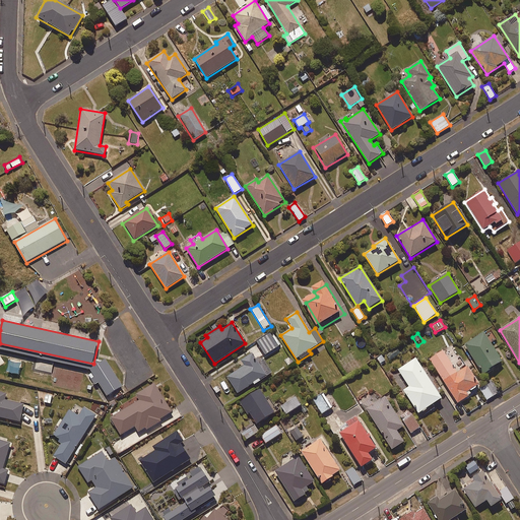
[(502,362),(483,333),(464,345),(483,374),(502,362)]
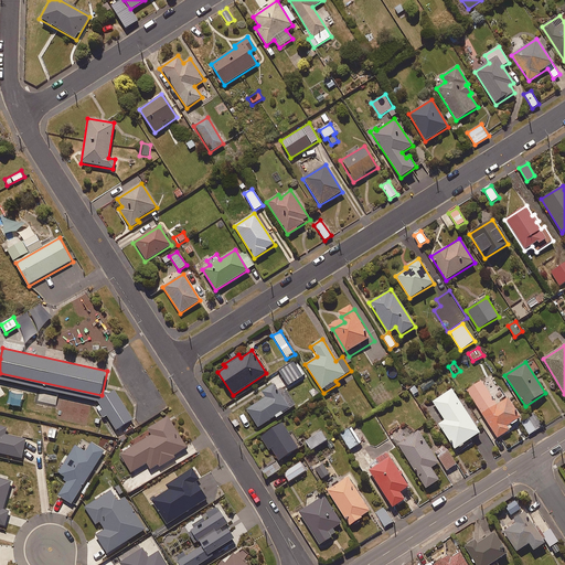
[(307,377),(297,363),(284,372),(292,386),(307,377)]
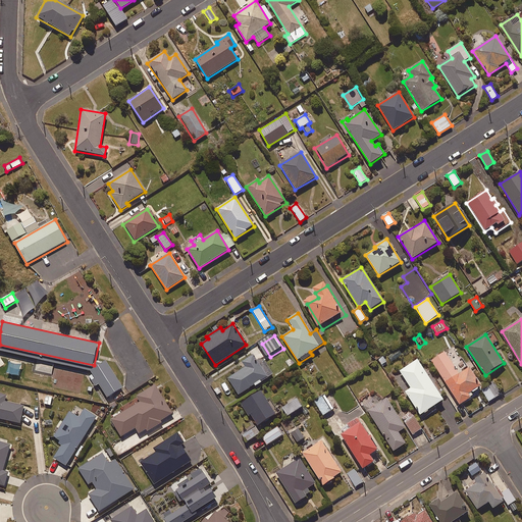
[(402,356),(399,350),(387,357),(392,362),(402,356)]
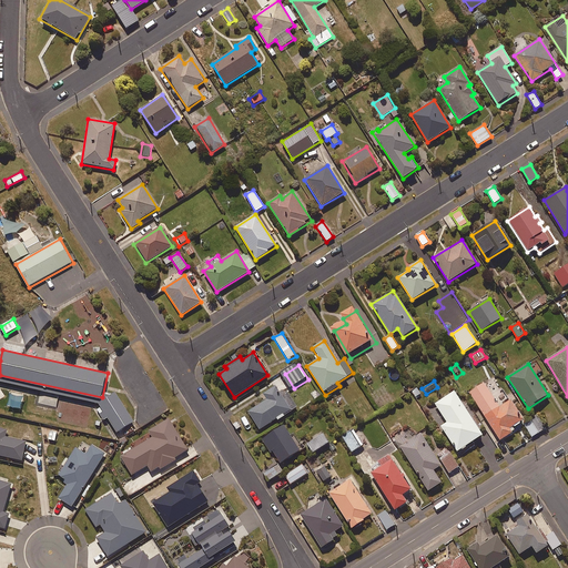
[(499,407),(484,383),(469,393),(499,442),(515,432),(513,428),(524,422),(510,401),(499,407)]
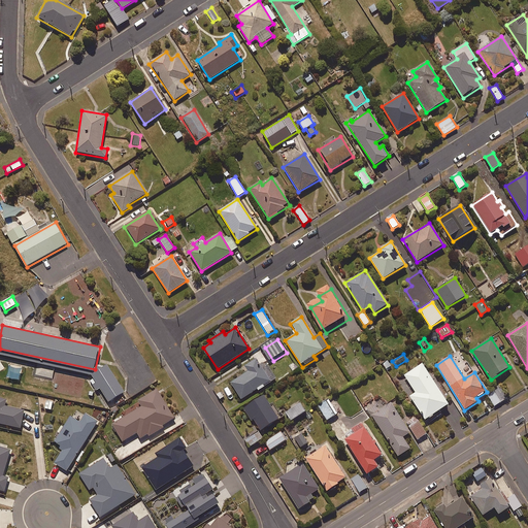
[(260,367),(255,360),(243,367),(246,372),(230,383),(240,400),(274,380),(265,364),(260,367)]
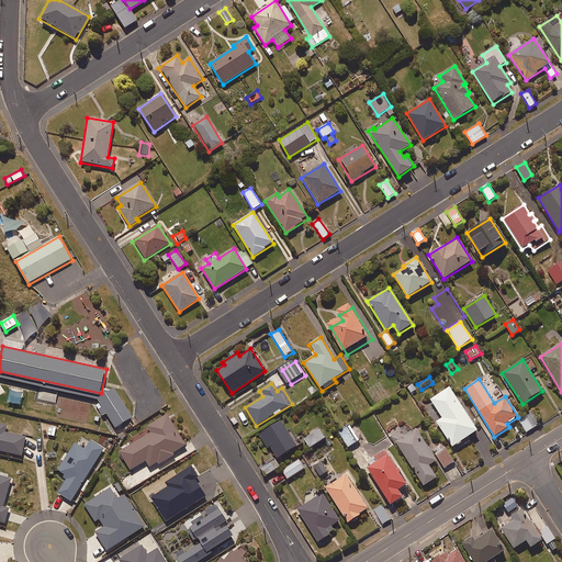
[(478,431),(449,388),(430,400),(442,418),(436,423),(452,448),(478,431)]
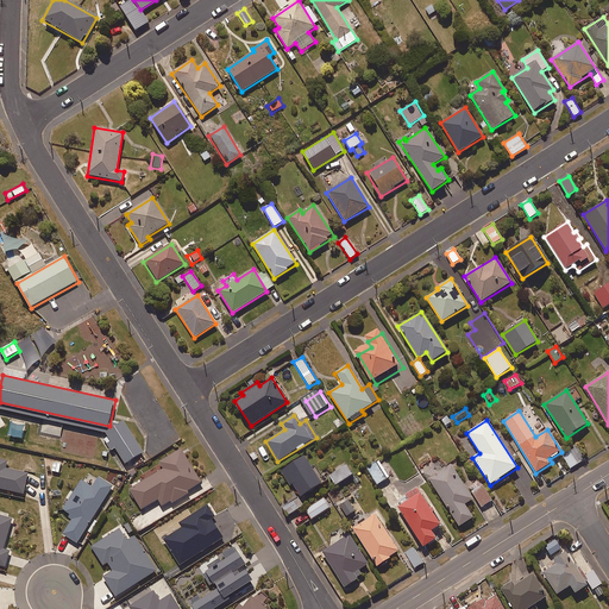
[(129,462),(146,451),(127,421),(111,432),(129,462)]
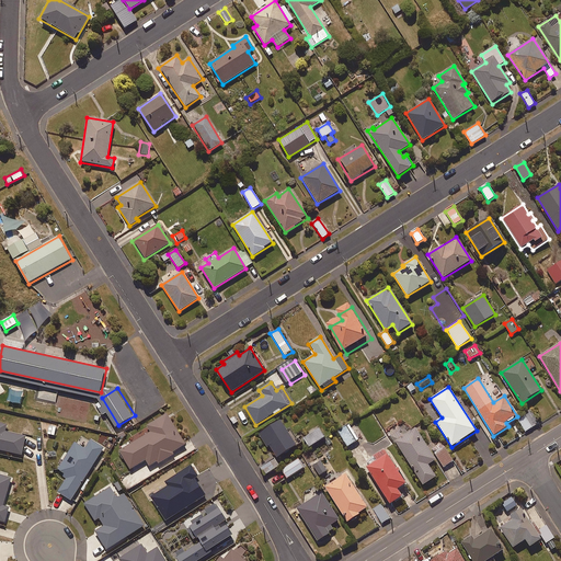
[(186,444),(168,414),(148,426),(151,432),(121,450),(132,469),(146,460),(149,464),(155,465),(186,444)]
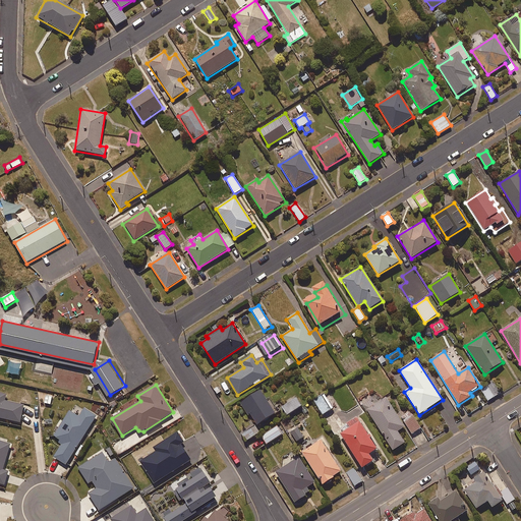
[(501,393),(496,385),(482,392),(487,401),(501,393)]
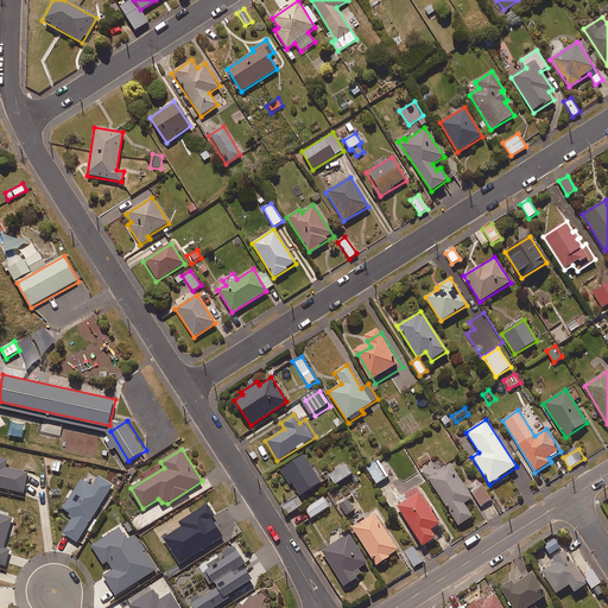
[(303,456),(283,469),(286,474),(283,475),(290,486),(292,483),(301,496),(321,483),(303,456)]
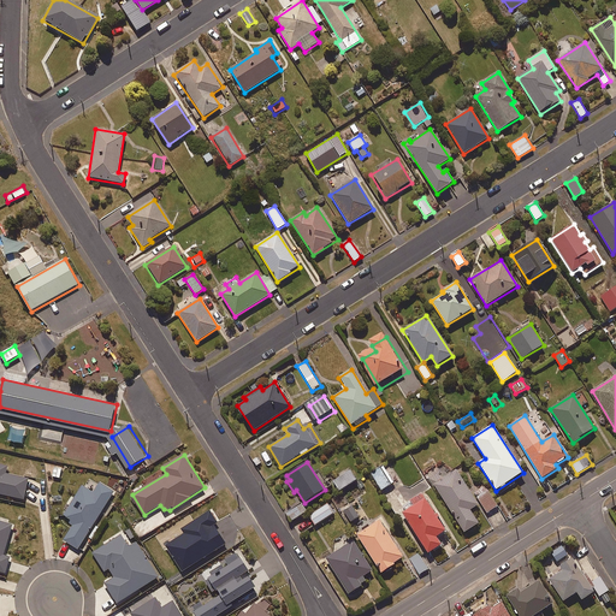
[(7,466),(0,463),(0,493),(25,499),(29,479),(6,474),(7,466)]
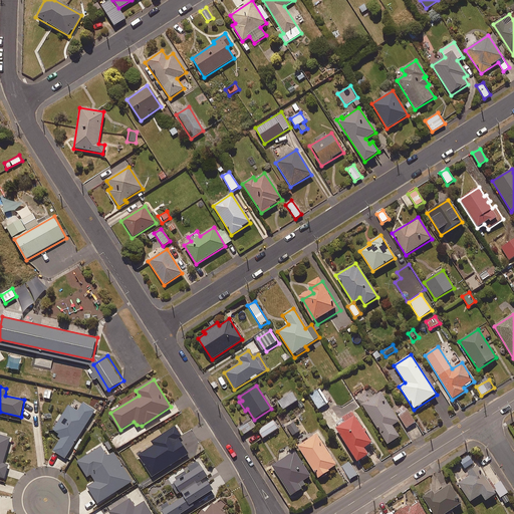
[(375,396),(371,388),(357,397),(387,445),(399,438),(392,426),(399,422),(380,393),(375,396)]
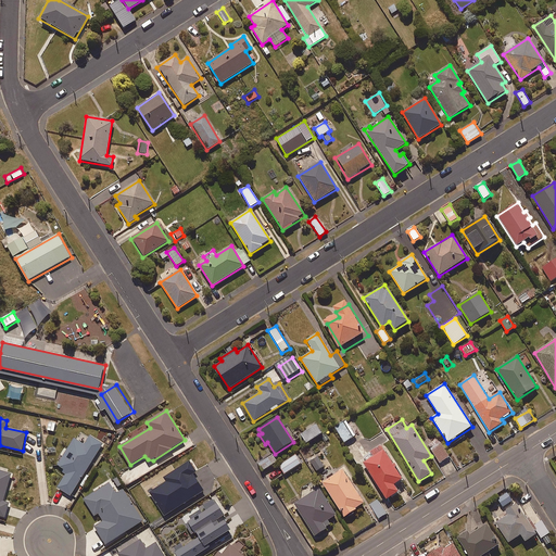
[(355,436),(345,420),(335,428),(344,443),(355,436)]
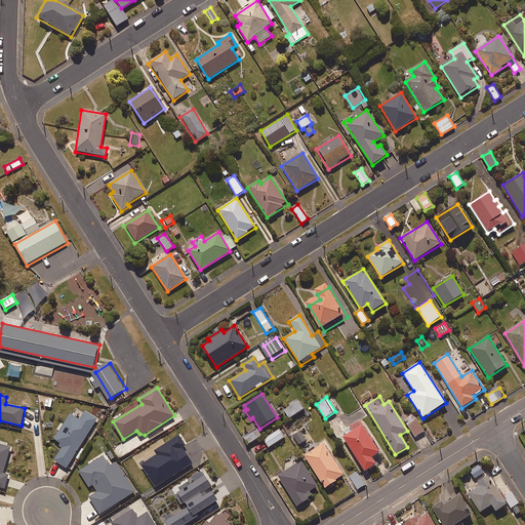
[(304,409),(296,399),(282,408),(288,418),(304,409)]
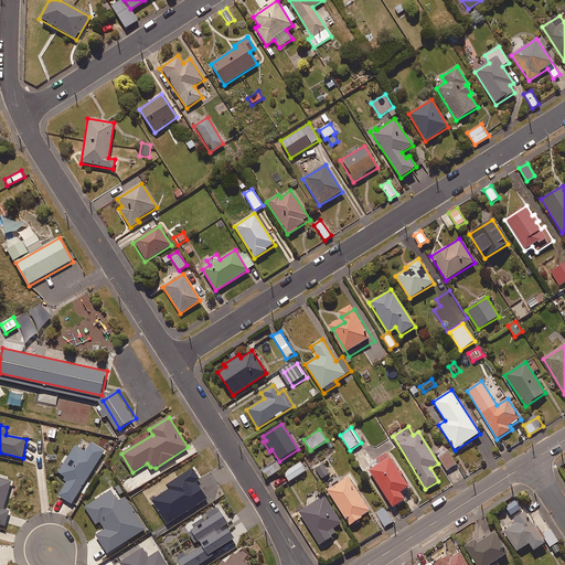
[(106,451),(92,443),(86,452),(76,446),(70,458),(67,457),(57,471),(65,476),(67,481),(59,494),(73,503),(106,451)]
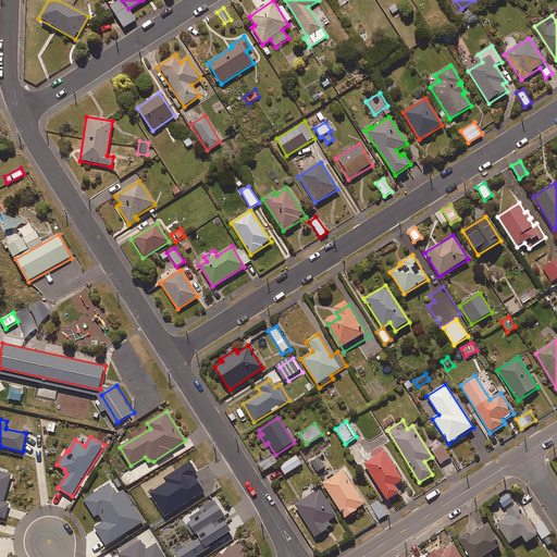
[(450,458),(442,443),(432,448),(441,463),(450,458)]
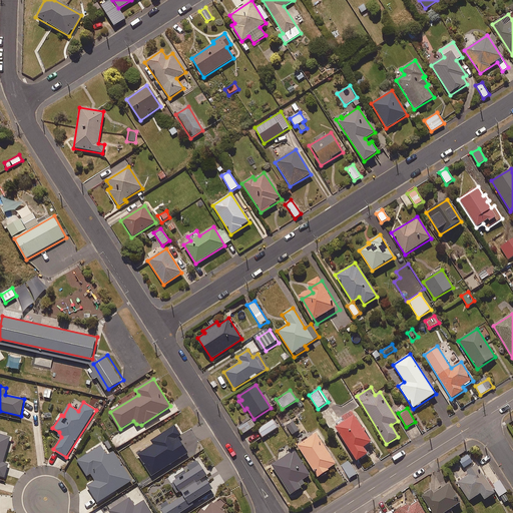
[(370,444),(352,412),(341,418),(344,422),(336,427),(355,462),(367,455),(363,448),(370,444)]
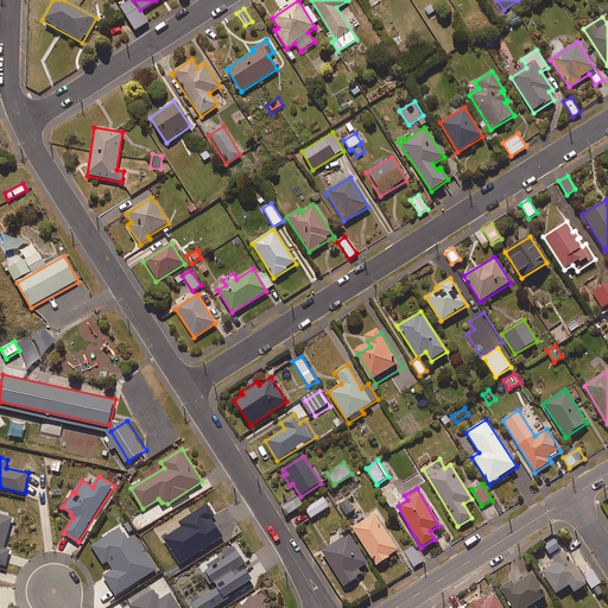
[(302,505),(297,498),(284,508),(289,514),(302,505)]
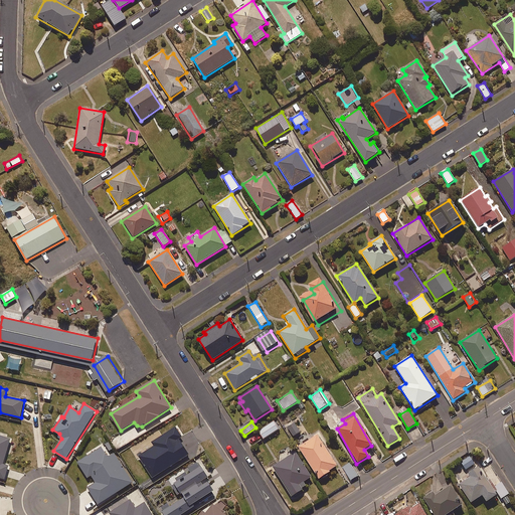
[(279,430),(274,421),(258,432),(263,440),(279,430)]
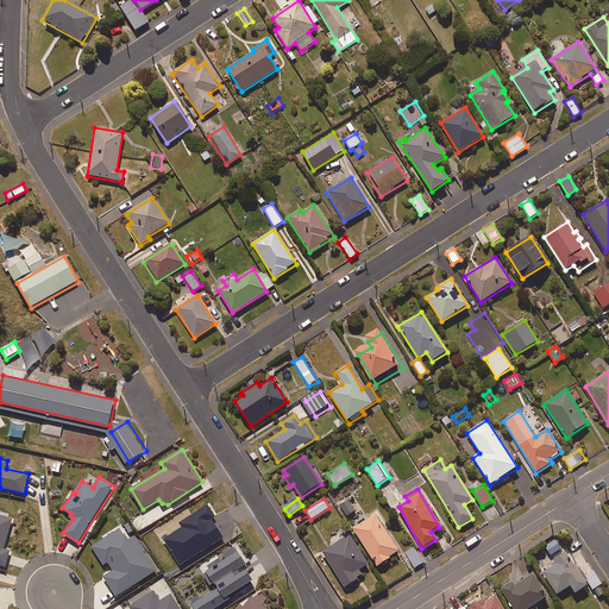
[(355,510),(349,501),(340,506),(346,516),(355,510)]
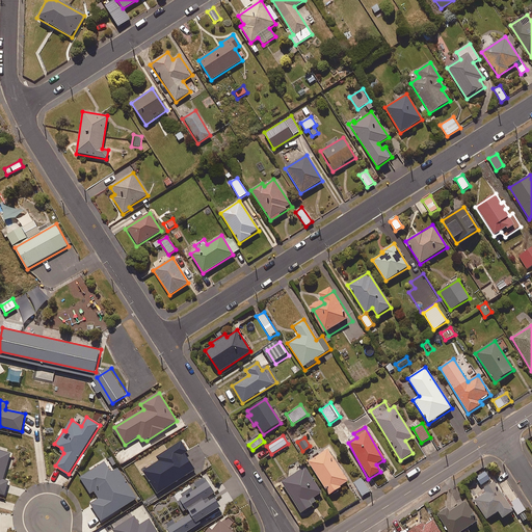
[(11,453),(0,450),(0,493),(5,495),(9,481),(4,479),(11,453)]
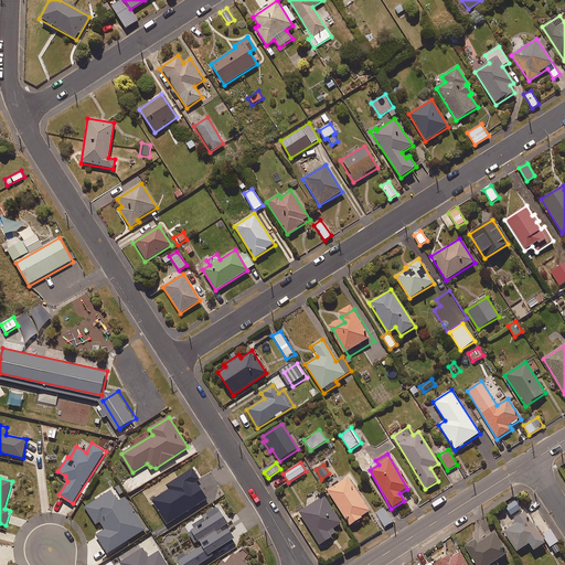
[(370,512),(348,478),(327,491),(349,525),(370,512)]
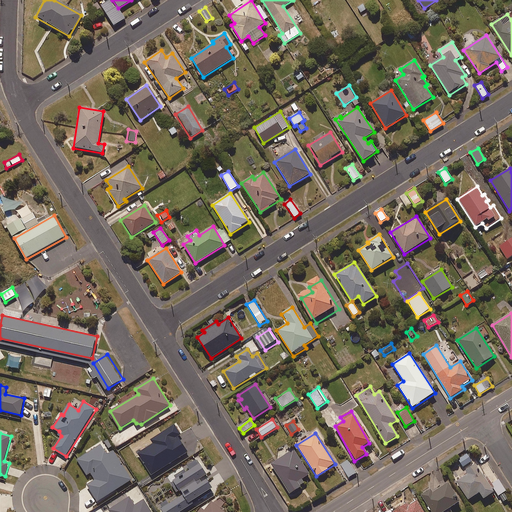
[(108,454),(101,444),(78,459),(88,475),(91,472),(96,480),(88,485),(99,502),(133,480),(114,451),(108,454)]
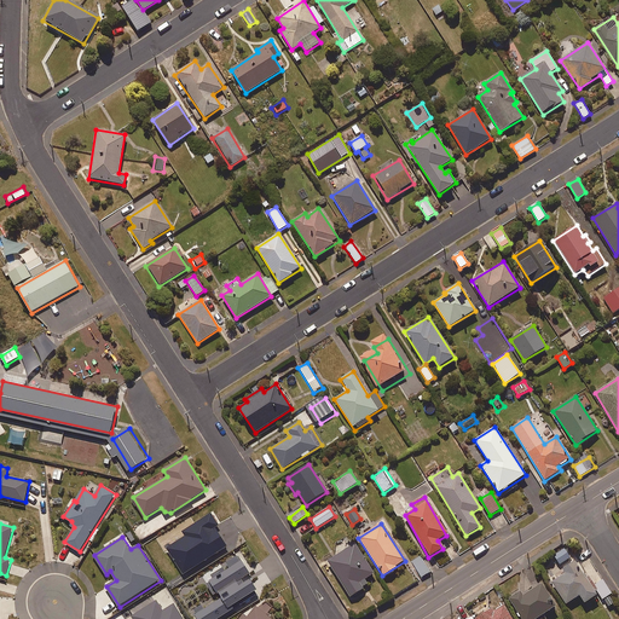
[(374,574),(354,544),(327,561),(350,597),(368,586),(364,580),(374,574)]
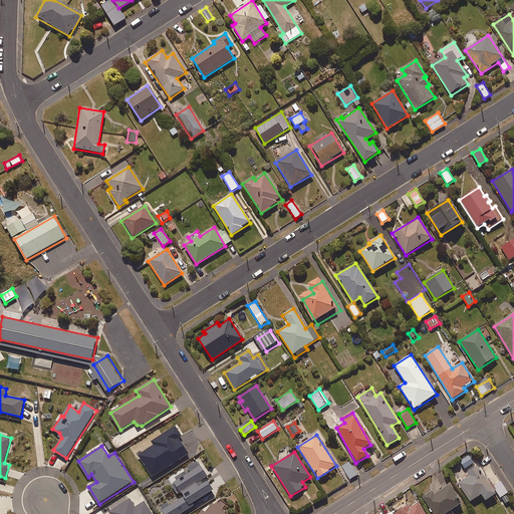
[(216,489),(198,461),(169,479),(178,494),(159,506),(163,513),(181,513),(192,507),(191,505),(216,489)]
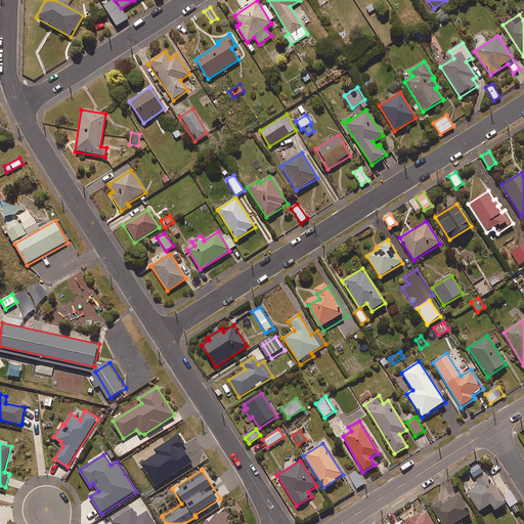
[(364,484),(356,471),(348,475),(356,488),(364,484)]
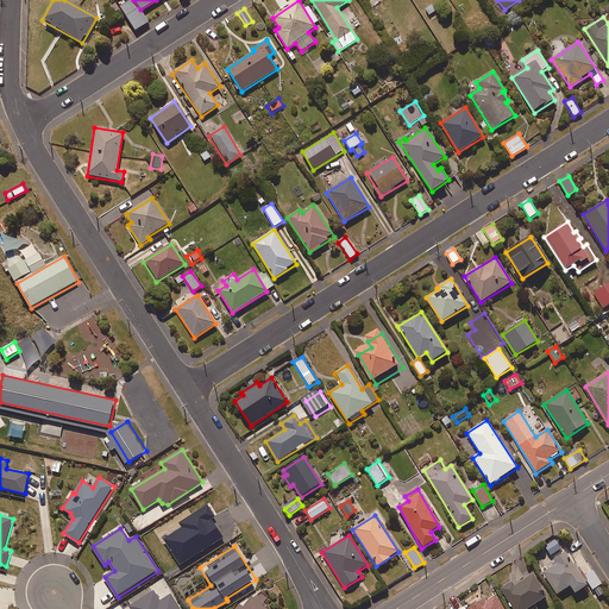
[(590,585),(567,551),(556,559),(552,553),(542,560),(548,569),(542,573),(557,595),(570,586),(575,595),(590,585)]
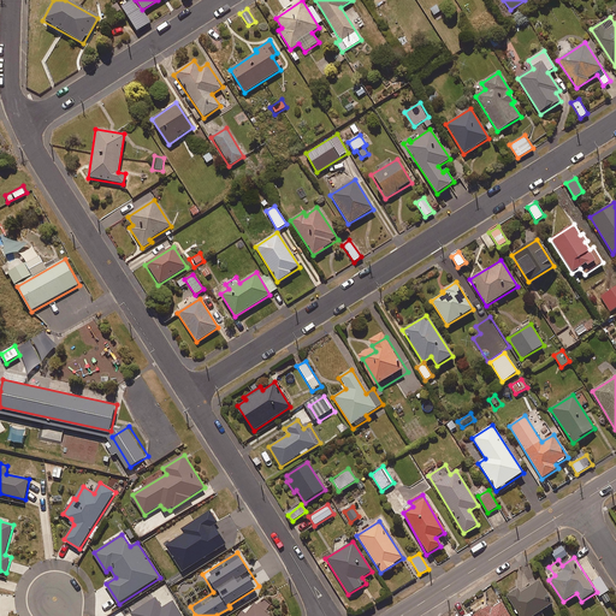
[(554,604),(539,581),(520,593),(516,588),(505,594),(519,615),(543,615),(540,612),(554,604)]
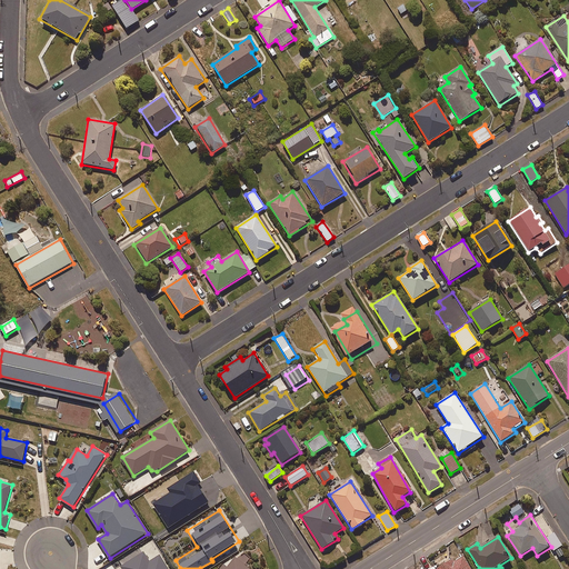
[(150,562),(143,552),(121,567),(122,568),(169,568),(161,556),(150,562)]
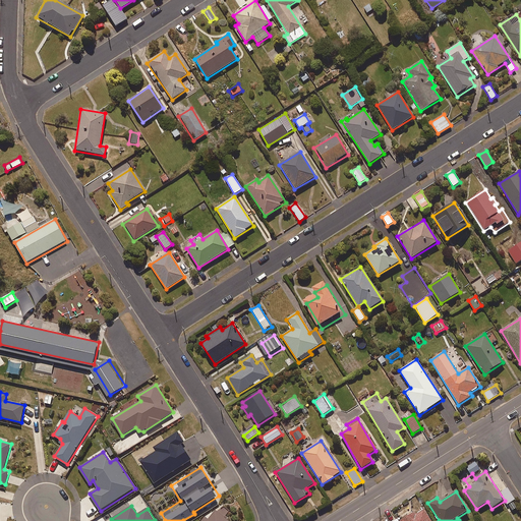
[(429,520),(422,508),(400,520),(429,520)]
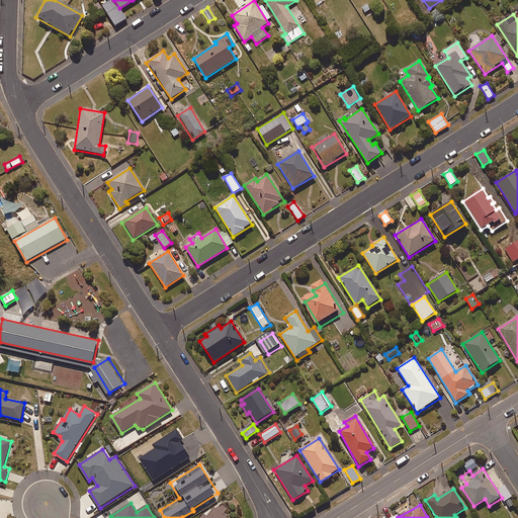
[(228,517),(216,507),(207,517),(204,514),(200,517),(228,517)]
